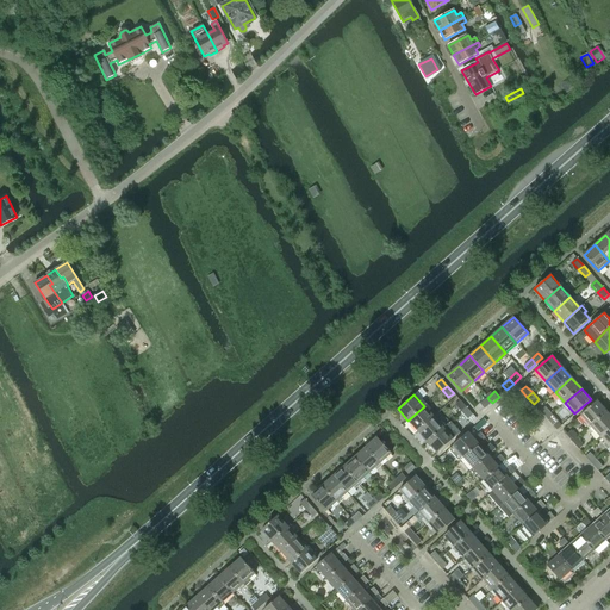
[(485,409),(492,403),(487,398),(480,404),(485,409)]
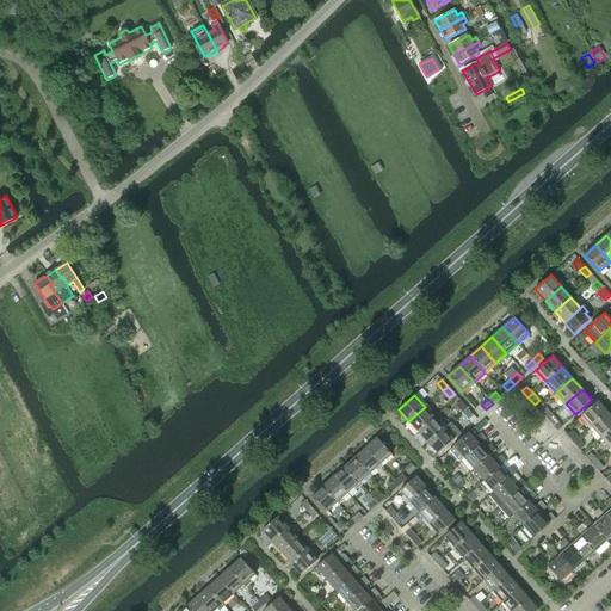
[(456,406),(462,413),(467,408),(461,401),(456,406)]
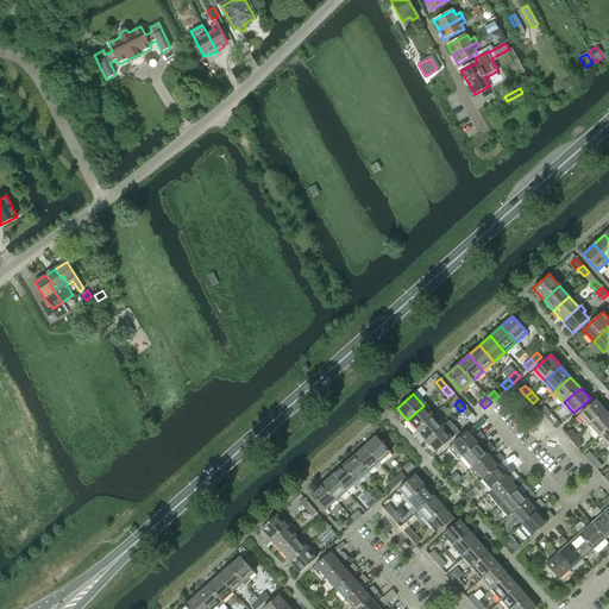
[(579,414),(589,426),(606,412),(596,400),(579,414)]
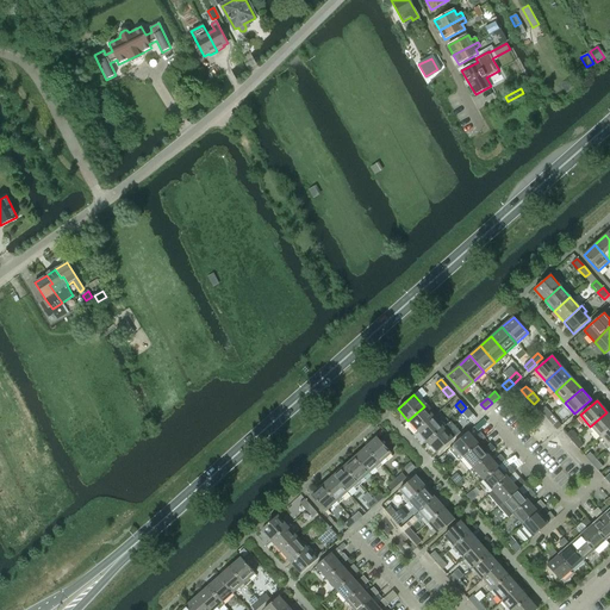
[(434,417),(424,406),(408,421),(417,431),(434,417)]
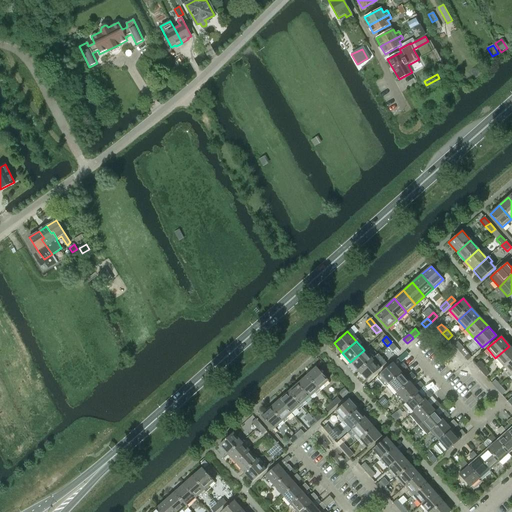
[(391,342),(387,346),(393,352),(397,348),(391,342)]
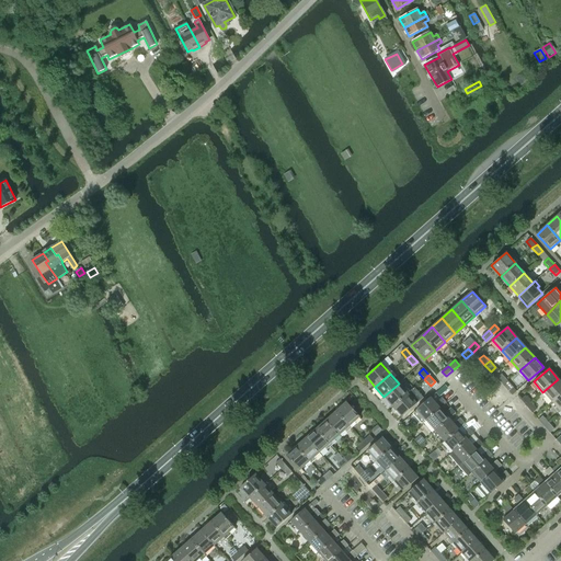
[(496,378),(503,385),(507,381),(502,375),(496,378)]
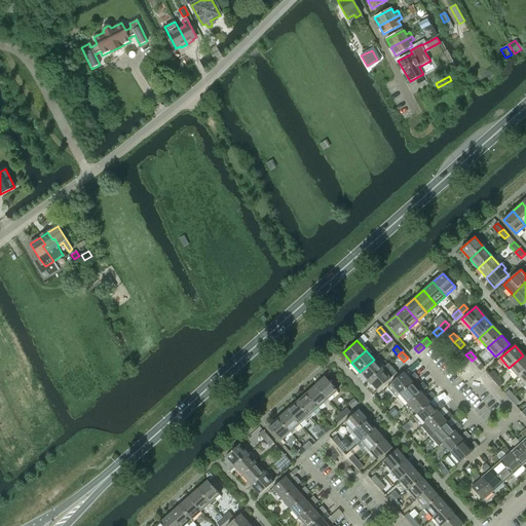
[(525,369),(525,359),(523,355),(509,368),(518,377),(525,369)]
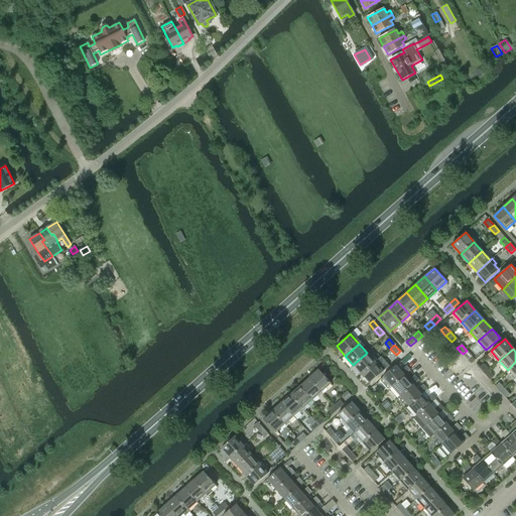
[(472,357),(467,351),(463,354),(468,360),(472,357)]
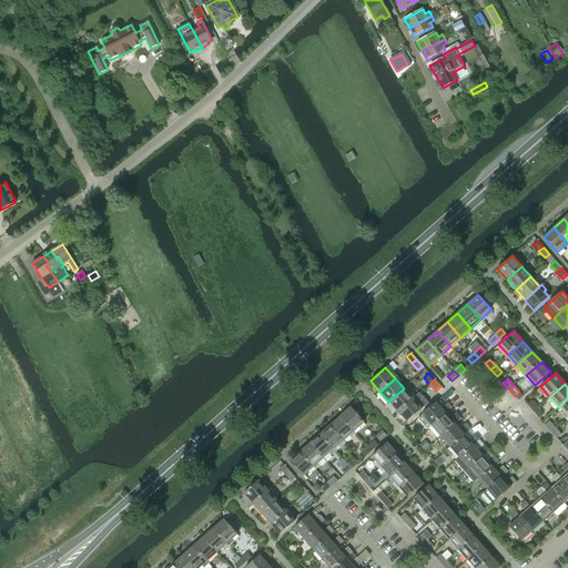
[(398,412),(413,398),(404,388),(388,402),(398,412)]
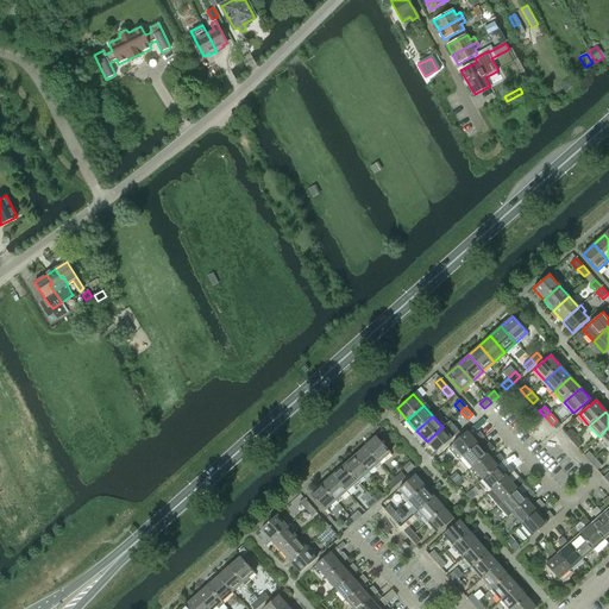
[(478,421),(477,424),(481,427),(487,422),(483,418),(478,421)]
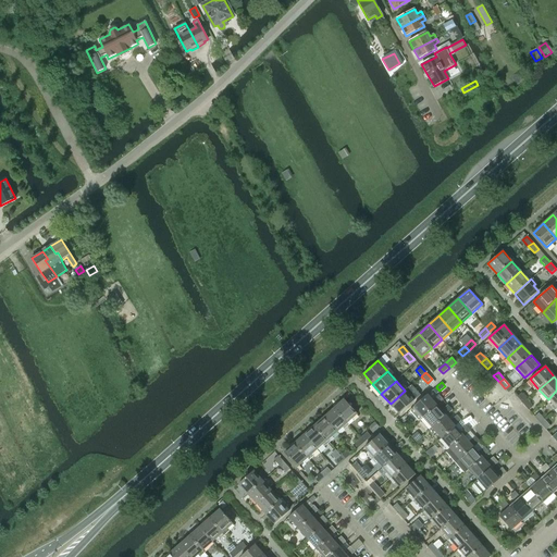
[(405,391),(391,404),(399,413),(413,400),(420,395),(411,385),(405,391)]
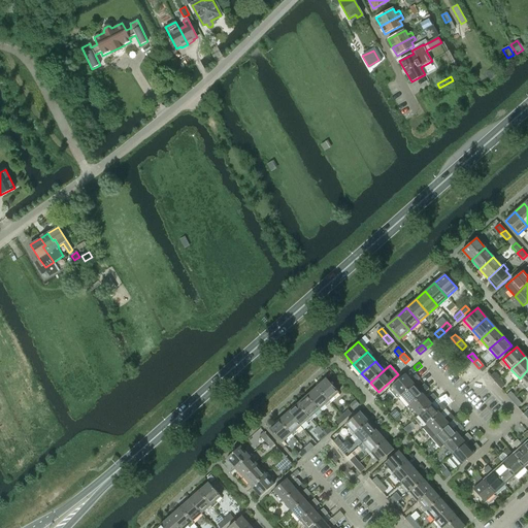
[(490,376),(495,383),(499,380),(494,373),(490,376)]
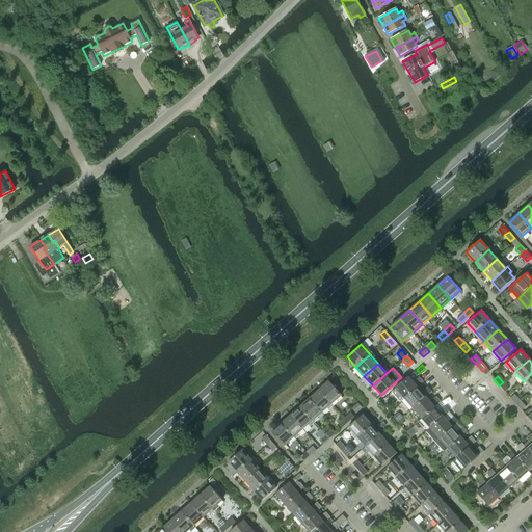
[(400,402),(403,399),(418,387),(423,382),(419,377),(413,382),(408,377),(395,389),(391,392),(400,402)]
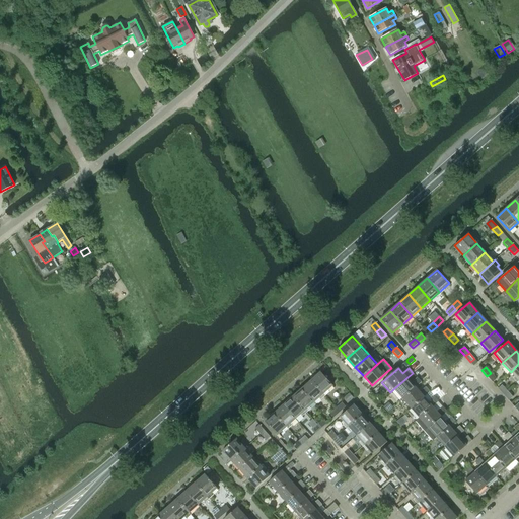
[(311,380),(323,394),(332,386),(320,372),(311,380)]
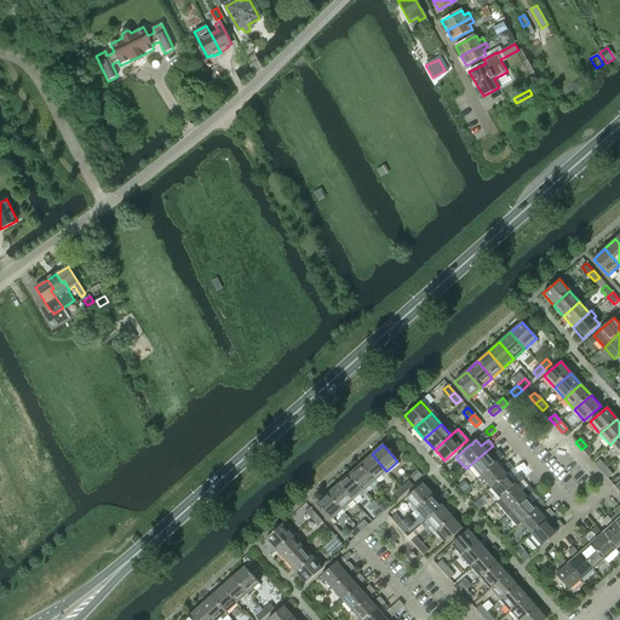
[(593,453),(586,446),(581,449),(589,457),(593,453)]
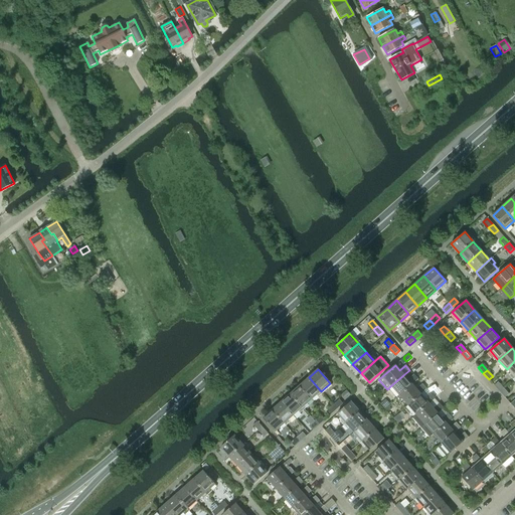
[(390,386),(399,396),(412,384),(417,379),(413,375),(408,379),(404,374),(390,386)]
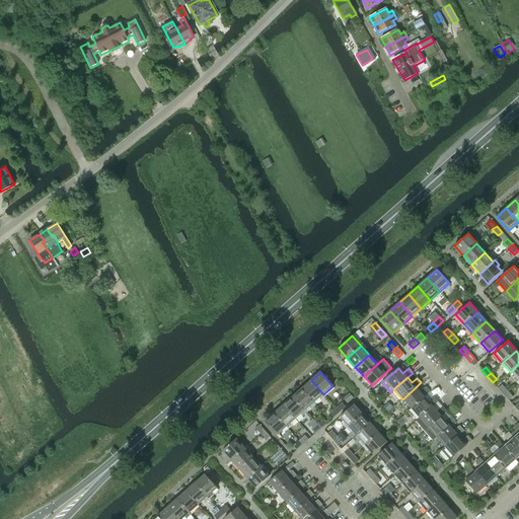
[(323,394),(311,380),(302,388),(314,402),(323,394)]
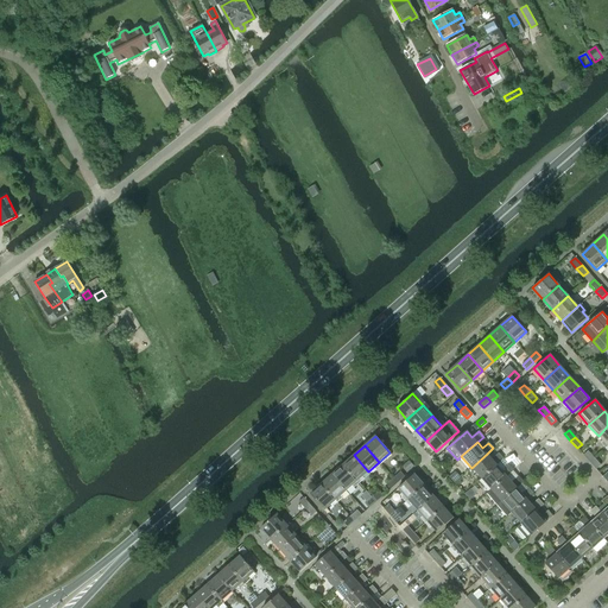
[(583,455),(590,462),(595,458),(588,451),(583,455)]
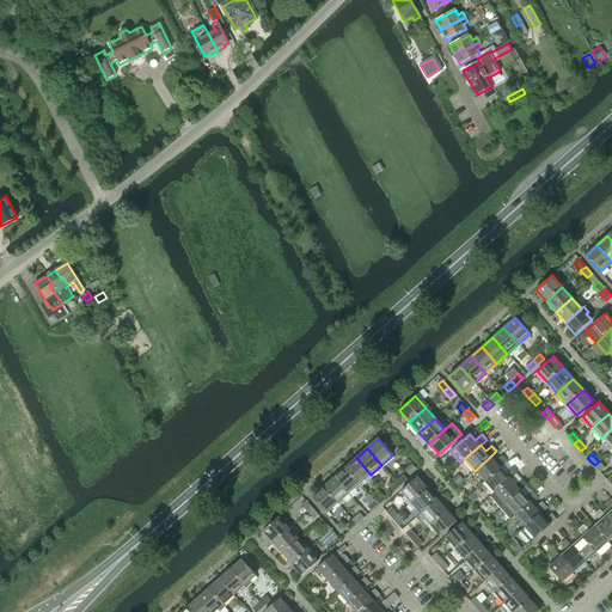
[(484,482),(500,467),(507,463),(502,457),(495,463),(490,457),(475,471),(484,482)]
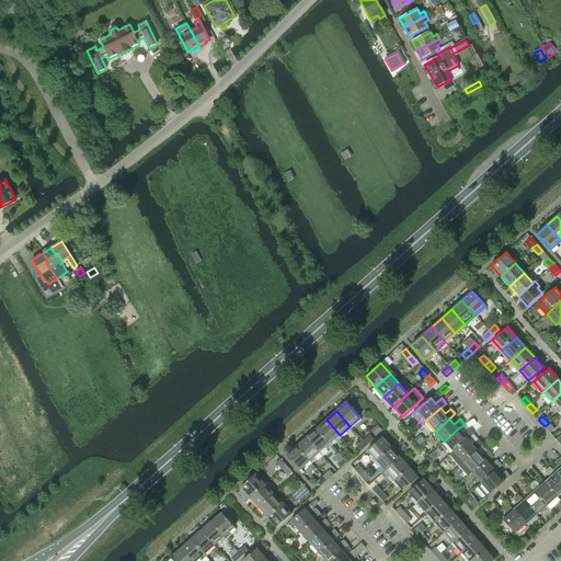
[(340,435),(327,420),(317,430),(330,444),(340,435)]
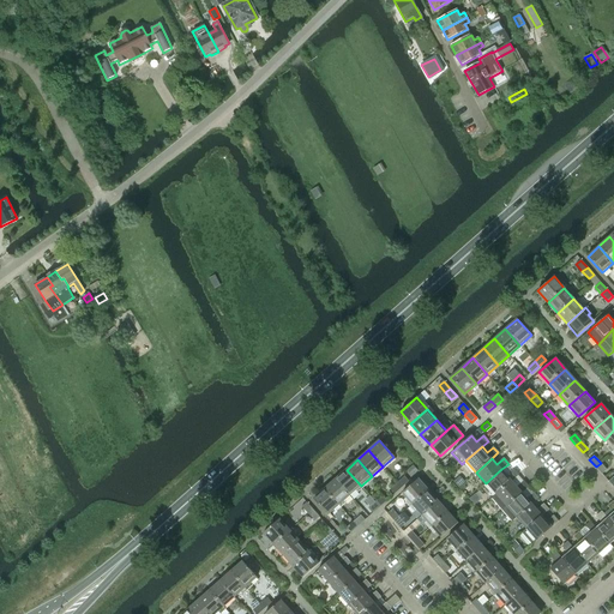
[(607,470),(601,463),(596,467),(602,474),(607,470)]
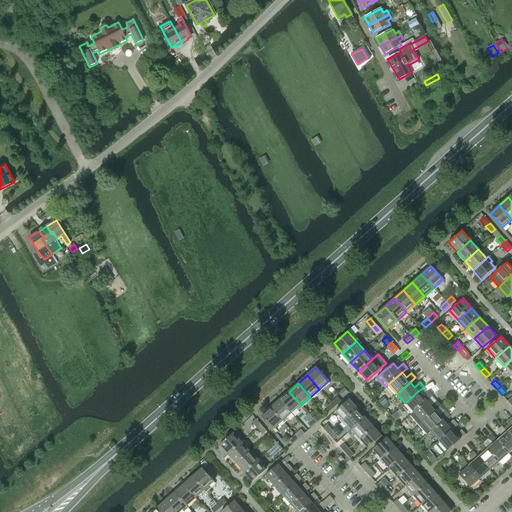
[(413,413),(427,401),(432,396),(428,392),(423,396),(418,391),(405,403),(413,413)]
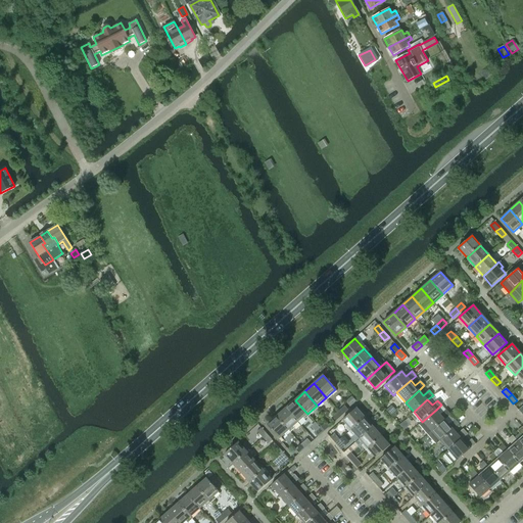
[(307,414),(295,400),(286,409),(298,422),(307,414)]
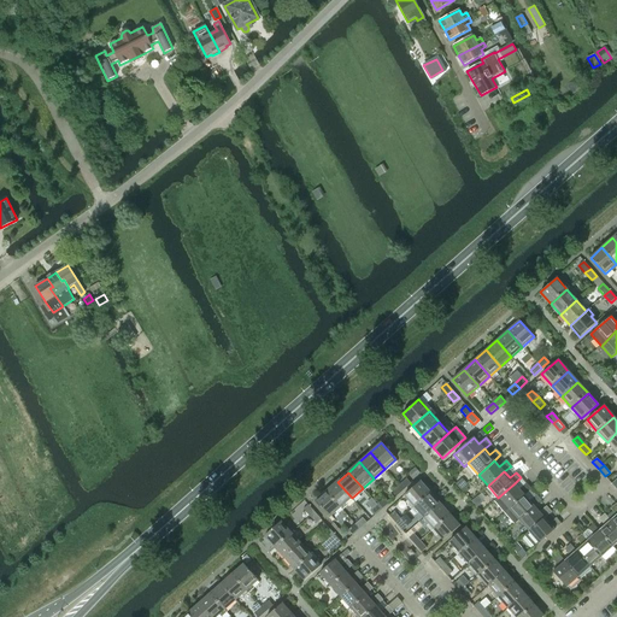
[(406,479),(399,485),(404,491),(411,483),(406,479)]
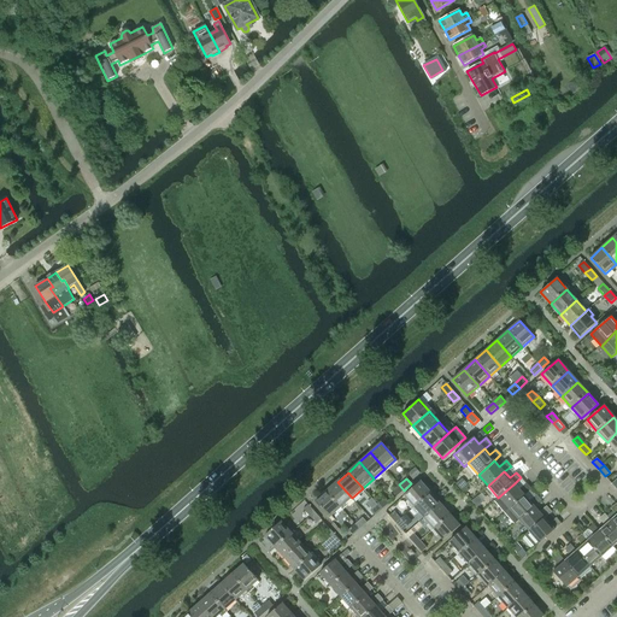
[(404,497),(413,507),(430,493),(421,481),(404,497)]
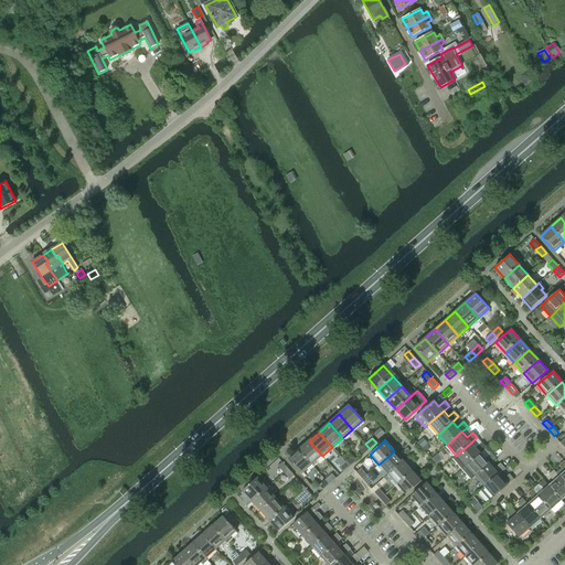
[(298,450),(311,465),(322,456),(309,441),(298,450)]
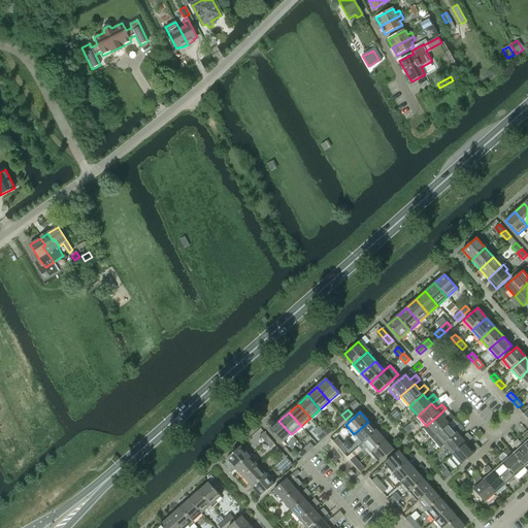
[(423,429),(431,438),(449,424),(454,419),(450,414),(444,419),(440,414),(426,426),(423,429)]
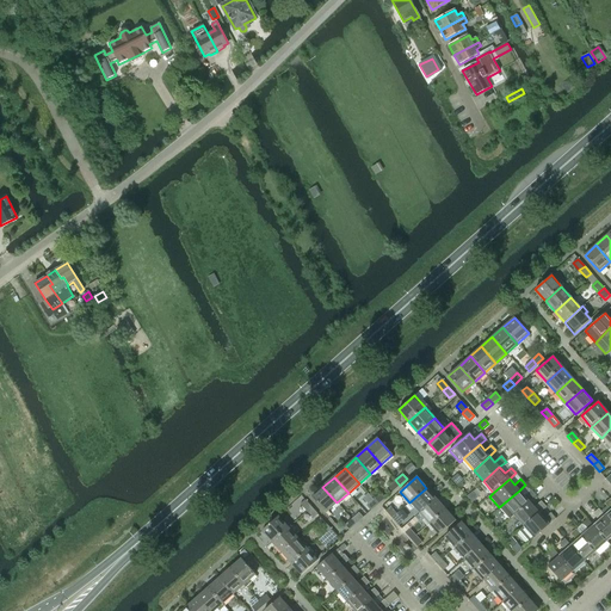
[(393,492),(400,486),(395,480),(388,487),(393,492)]
